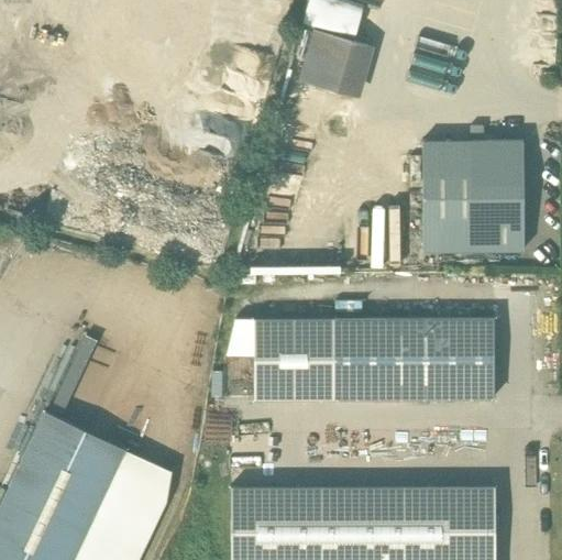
[(353,0),(305,0),(300,22),(352,34),(360,1),(353,0)]
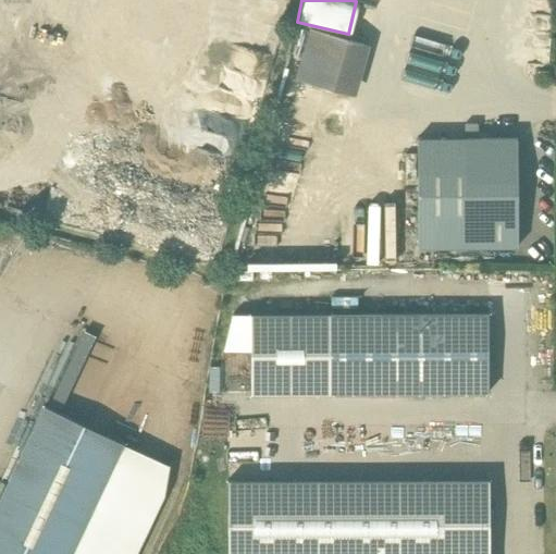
[(305,29),(293,82),(356,95),(368,42),(305,29)]
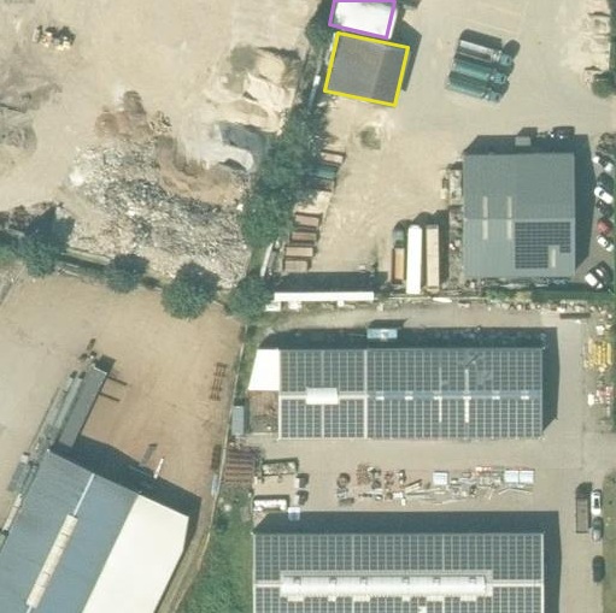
[(575,154),(464,155),(464,277),(576,276),(575,154)]
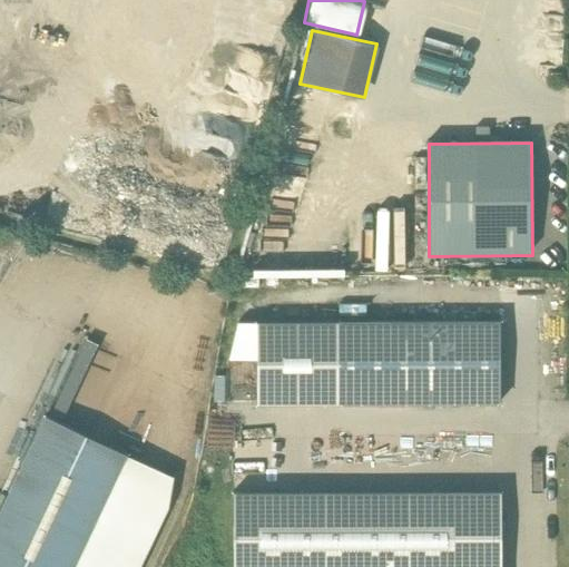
[(350,270),(373,270),(374,233),(351,233),(350,270)]
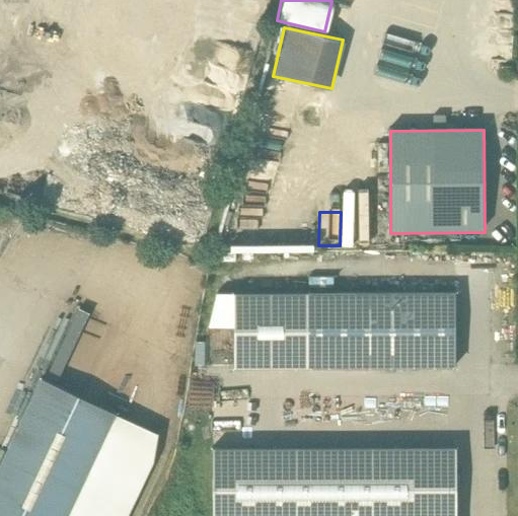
[(456,294),(308,294),(308,368),(456,367),(456,294)]
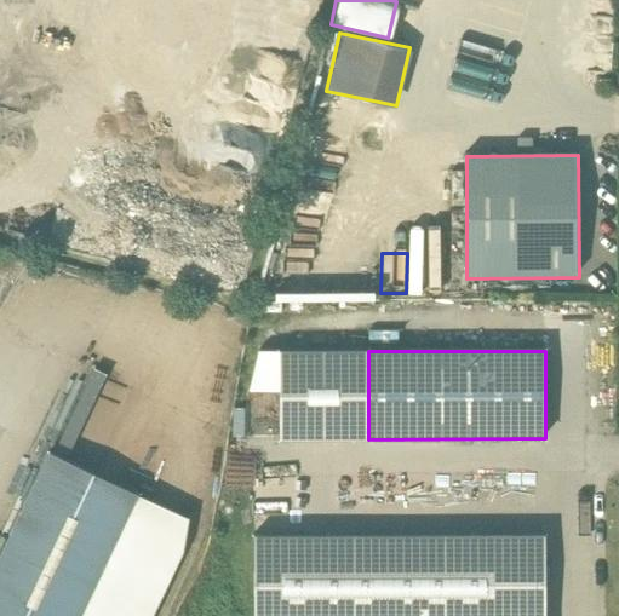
[(82,368),(59,432),(78,438),(101,374),(82,368)]
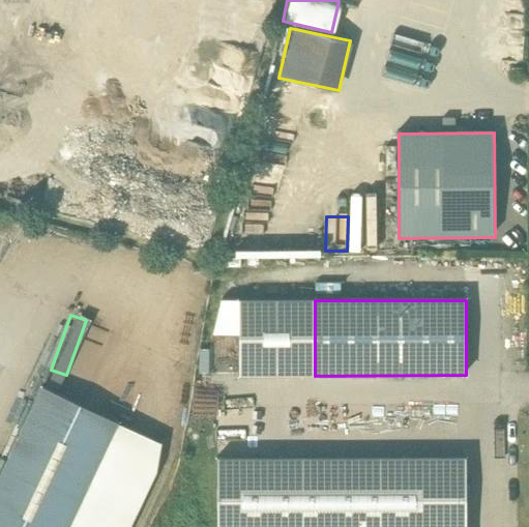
[(69,526),(119,423),(43,387),(0,479),(0,526),(69,526)]
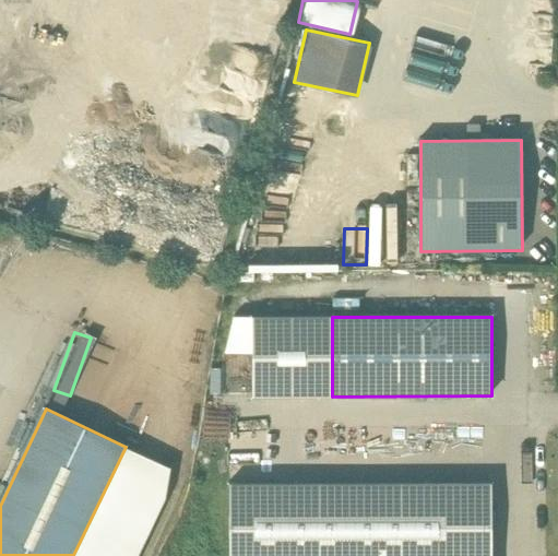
[(229,484),(229,555),(493,555),(493,483),(229,484)]
